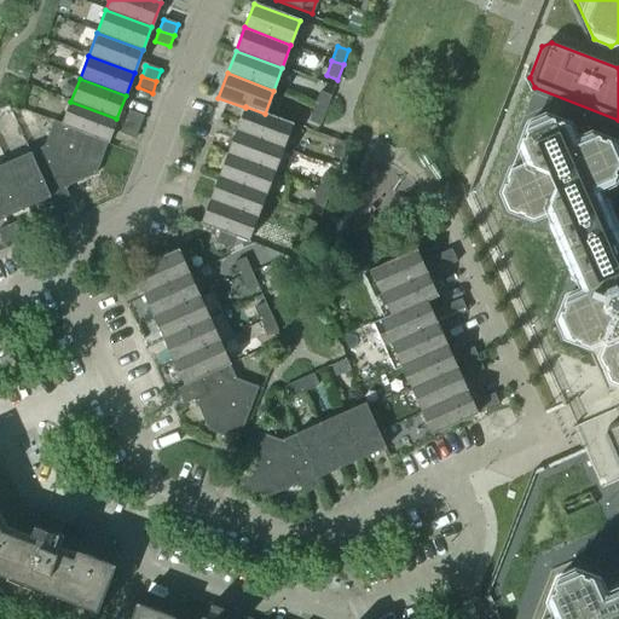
[(325,111),(331,97),(319,92),(314,106),(325,111)]
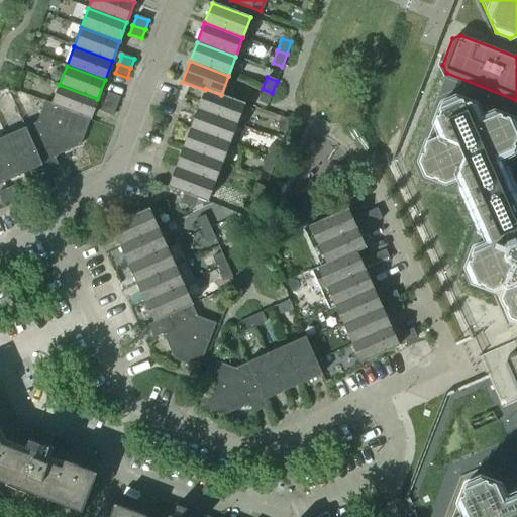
[(90,119),(97,99),(59,85),(52,103),(52,104),(90,119)]
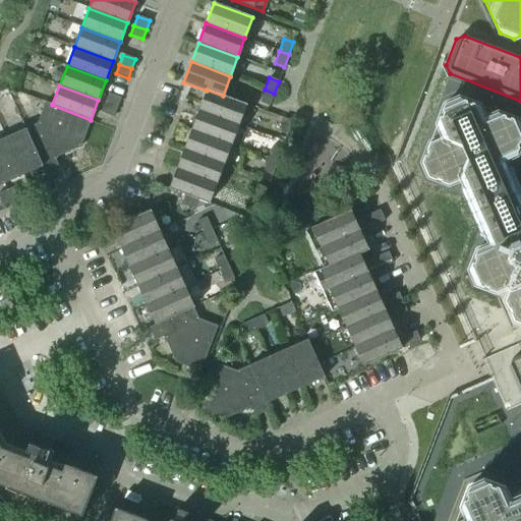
[(238,124),(245,104),(223,96),(207,90),(207,91),(198,110),(238,124)]
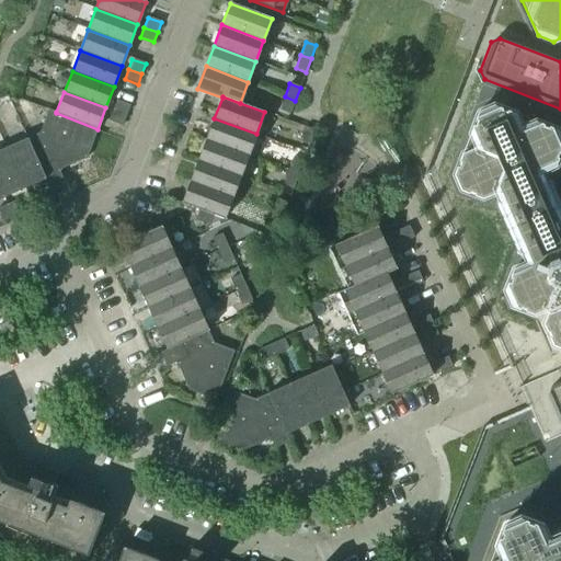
[(289,114),(295,101),(285,96),(279,110),(289,114)]
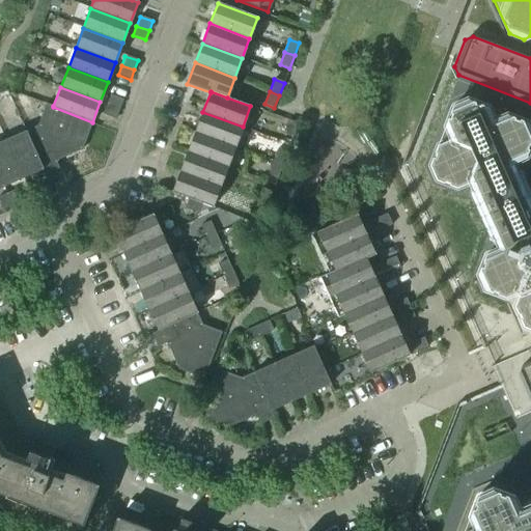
[(119,110),(122,100),(110,95),(107,105),(119,110)]
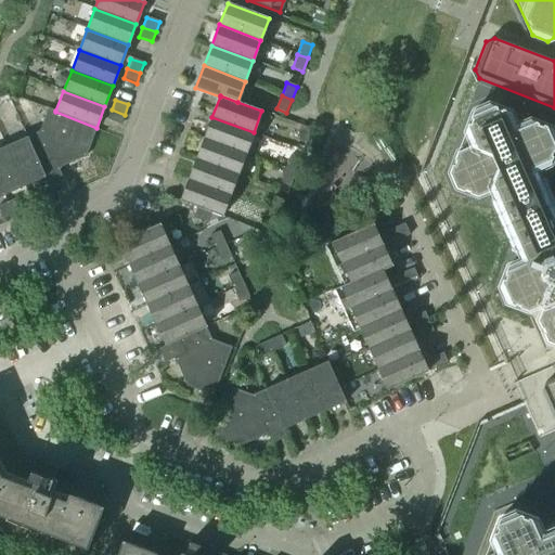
[(554,554),(554,205),(543,178),(540,180),(536,171),(550,165),(554,150),(554,138),(551,129),(488,104),(474,111),(449,173),(455,189),(477,197),(491,191),(494,199),(491,202),(514,253),(517,252),(520,259),(507,266),(499,287),(506,302),(527,311),(541,305),(543,307),(538,321),(546,341),(554,345),(554,523),(549,526),(551,530),(542,533),(536,520),(514,512),(499,518),(485,554),(554,554)]
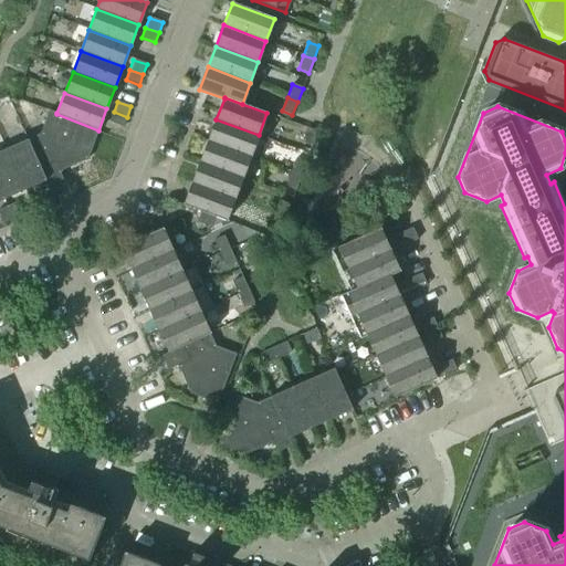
[(87,159),(98,130),(56,114),(56,113),(49,111),(40,134),(28,139),(40,168),(54,161),(60,173),(87,159)]
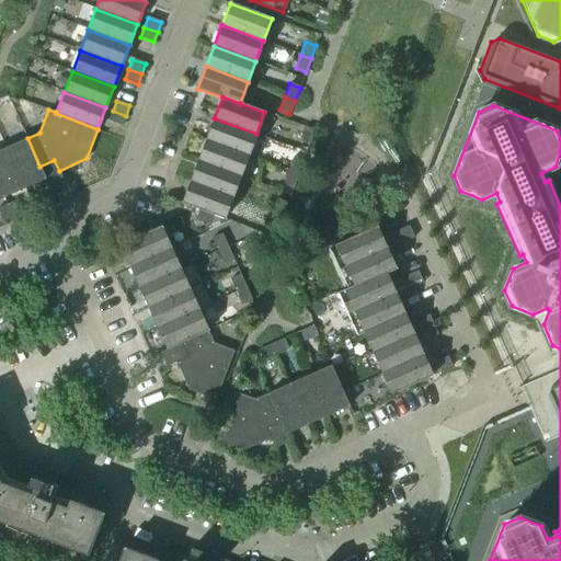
[(122,126),(126,116),(113,111),(109,121),(122,126)]
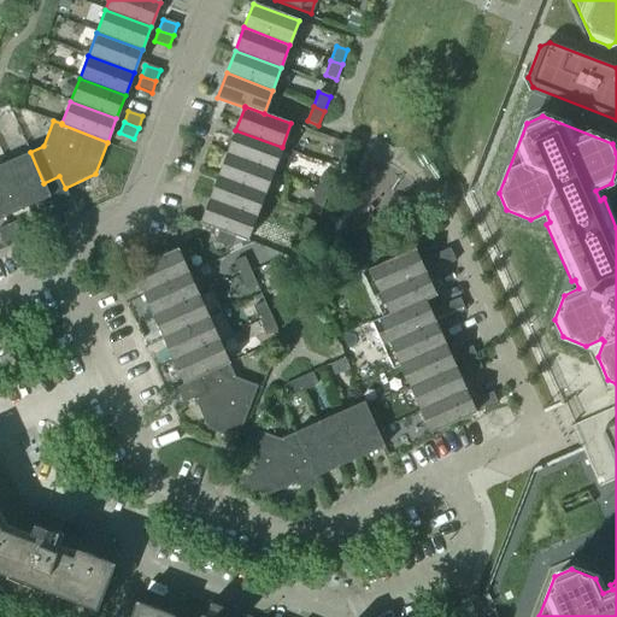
[(272,171),(282,147),(235,130),(227,153),(272,171)]
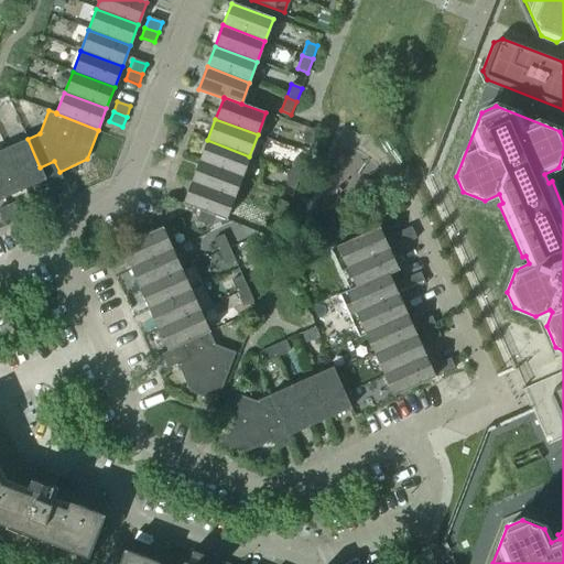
[(312,145),(316,131),(306,128),(301,141),(312,145)]
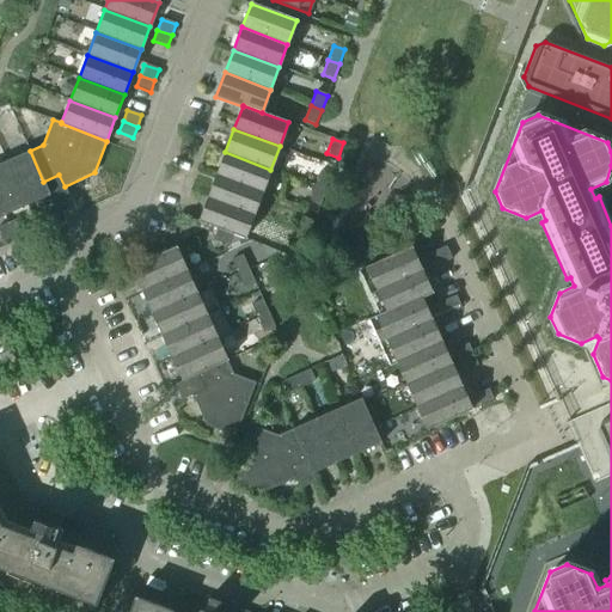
[(43,182),(30,151),(6,161),(26,206),(49,195),(43,182)]
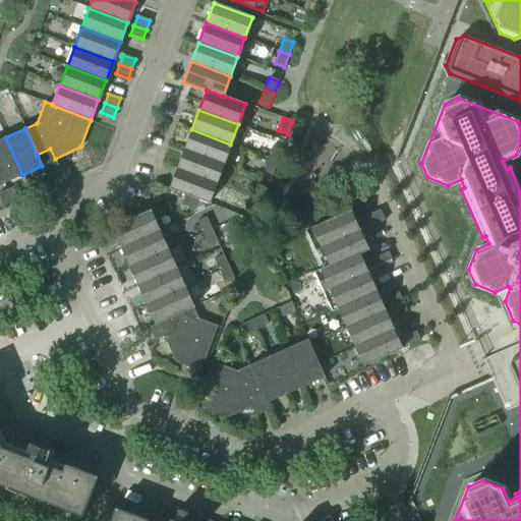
[(223,164),(230,145),(191,129),(184,149),(223,164)]
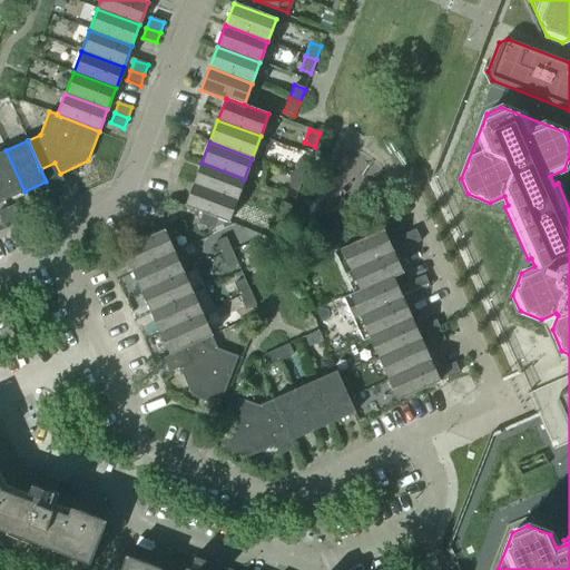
[(25,192),(6,150),(0,153),(0,193),(3,200),(25,192)]
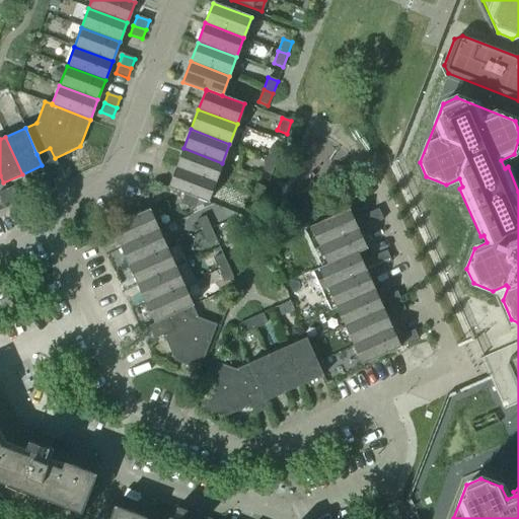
[(276,161),(281,149),(271,145),(267,158),(276,161)]
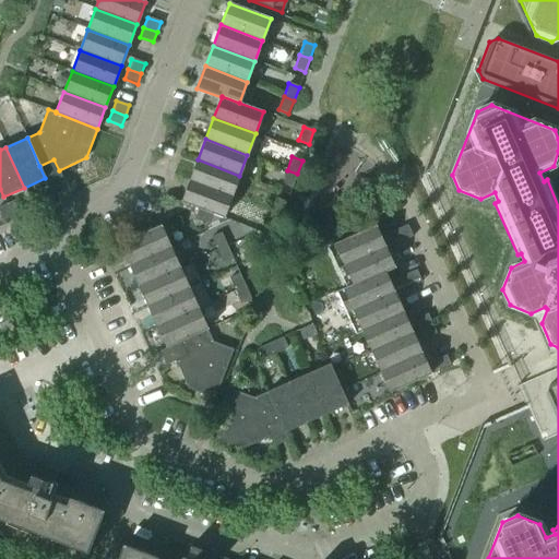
[(232,197),(239,176),(198,159),(190,180),(232,197)]
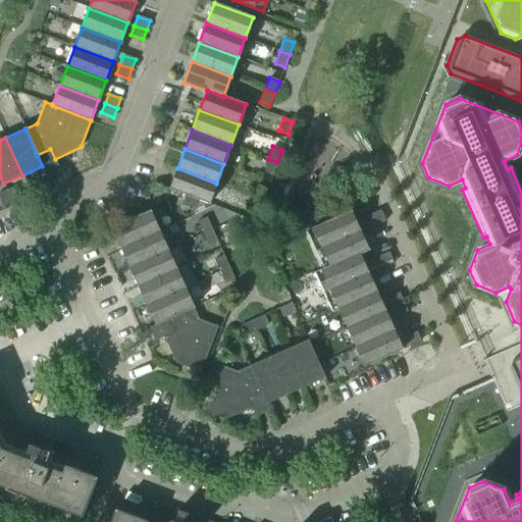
[(273,174),(277,162),(268,159),(263,171),(273,174)]
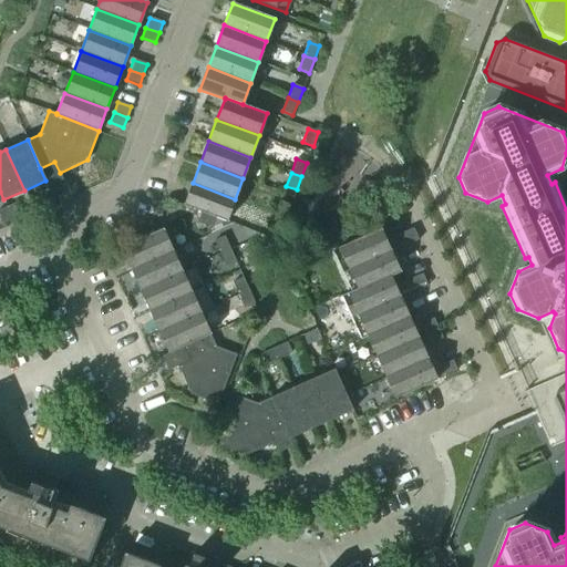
[(226,222),(235,199),(193,183),(184,206),(202,212),(197,223),(210,228),(215,217),(226,222)]
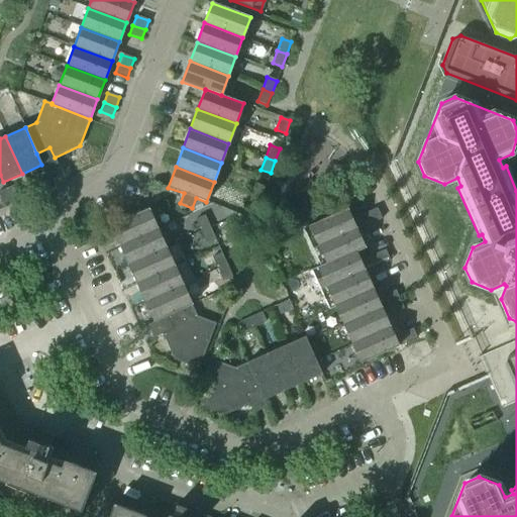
[(50,184),(44,172),(35,176),(40,188),(50,184)]
